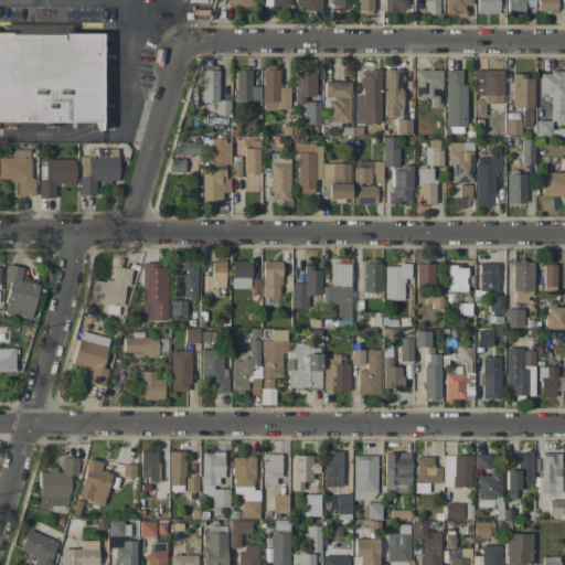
[(302,10),(320,11),(320,0),(294,0),(295,2),(304,2),(302,10)]
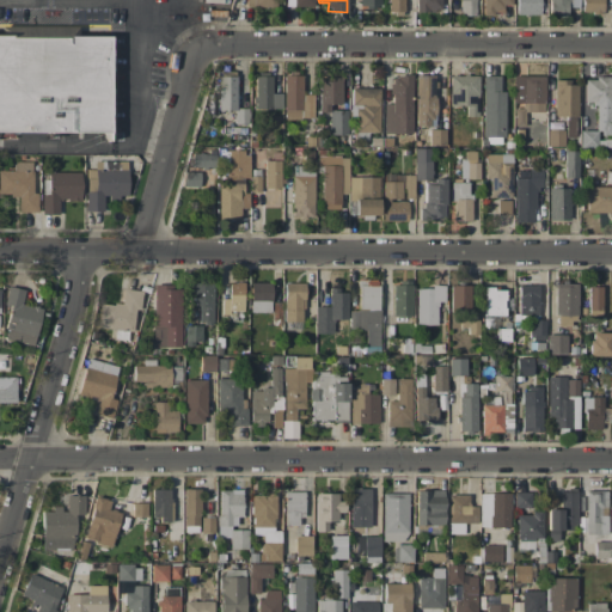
[(387,0),(387,11),(403,11),(403,0),(387,0)]
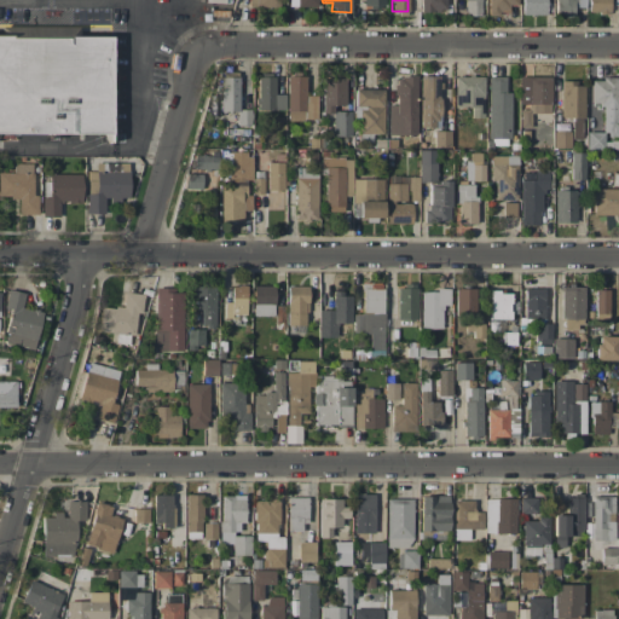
[(445,0),(420,0),(420,11),(445,12),(445,0)]
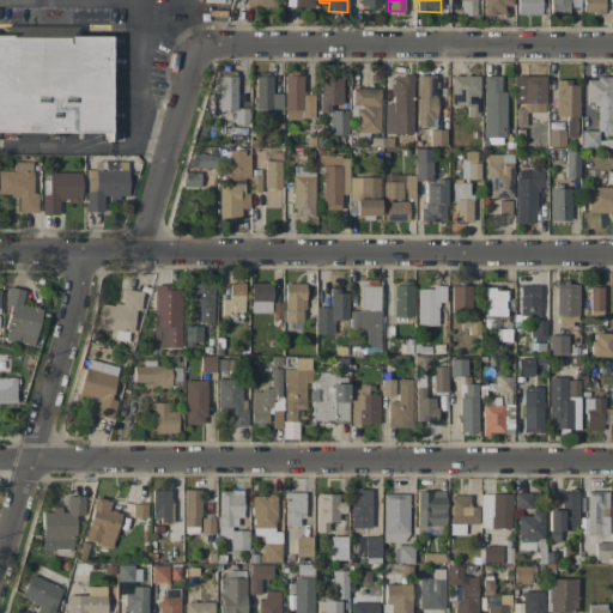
[(477,16),(475,0),(461,0),(462,16),(477,16)]
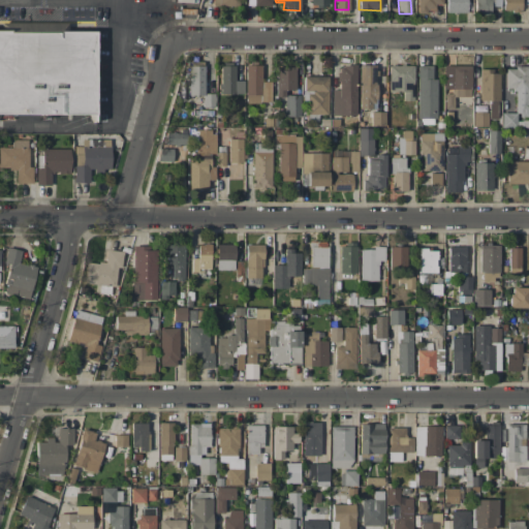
[(416,0),(417,12),(435,12),(435,5),(441,4),(441,0),(416,0)]
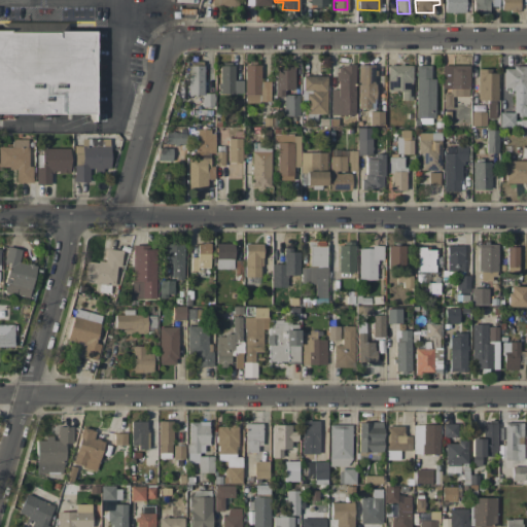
[(444,0),(445,12),(464,12),(463,0),(444,0)]
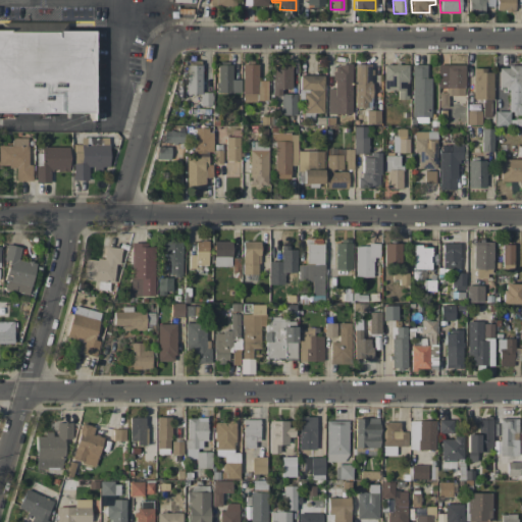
[(468,0),(468,13),(483,13),(483,7),(493,7),(492,0),(468,0)]
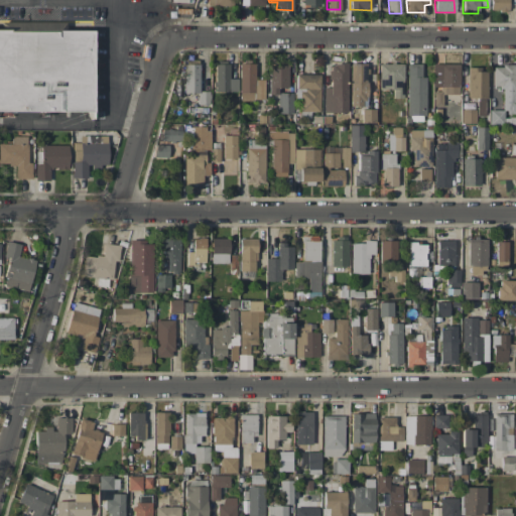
[(490,0),(490,11),(508,11),(508,0),(490,0)]
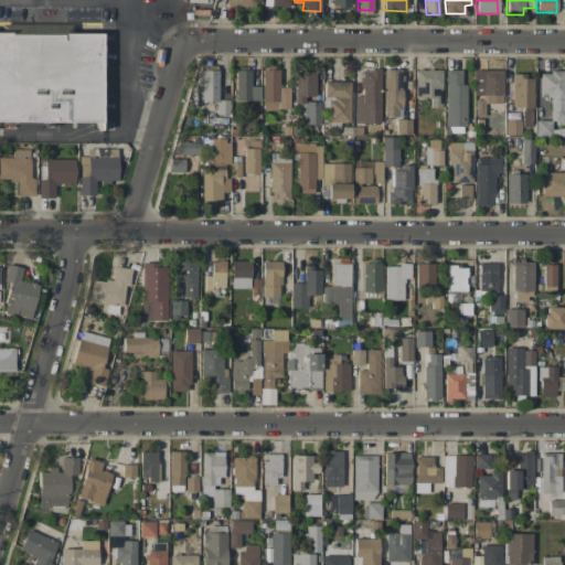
[(105,123),(0,121),(0,31),(106,32),(105,123)]
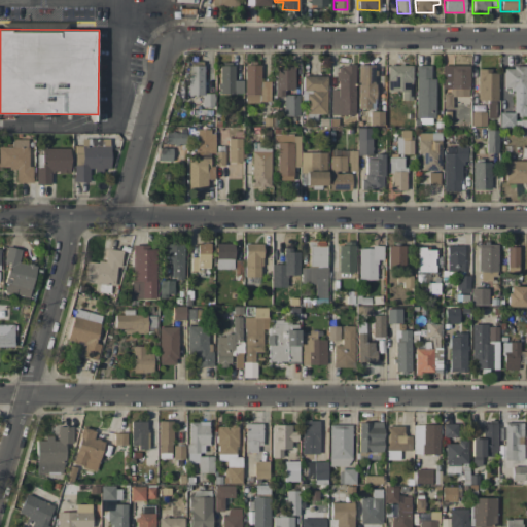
[(185,95),(203,95),(203,106),(213,106),(213,94),(203,94),(203,63),(186,63),(185,95)]
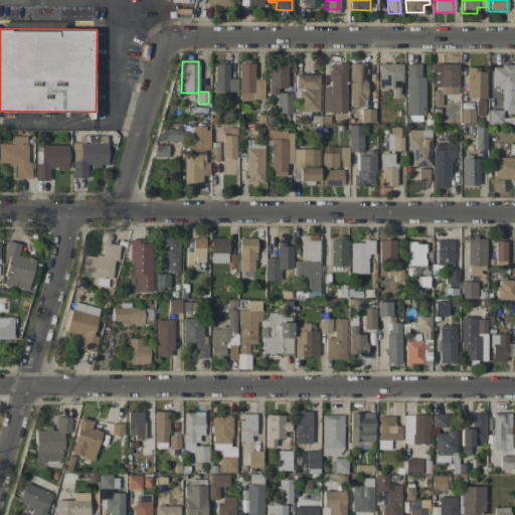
[(214,92),(236,92),(236,78),(228,78),(227,63),(213,64),(214,92)]
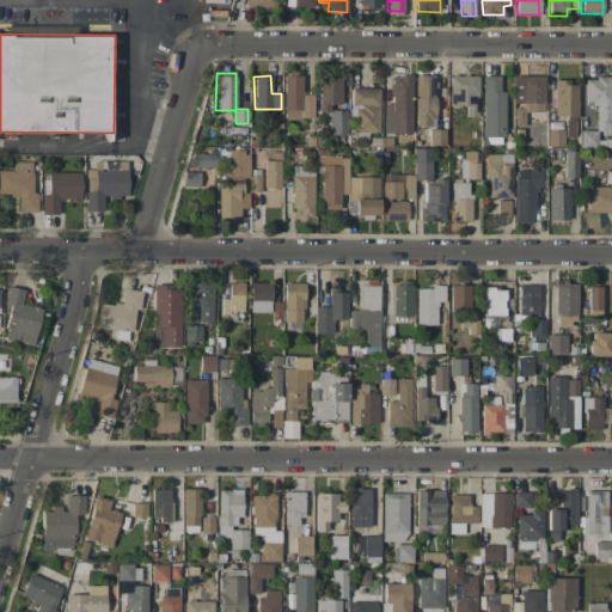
[(313,118),(313,95),(303,95),(301,75),(283,75),(285,118),(313,118)]
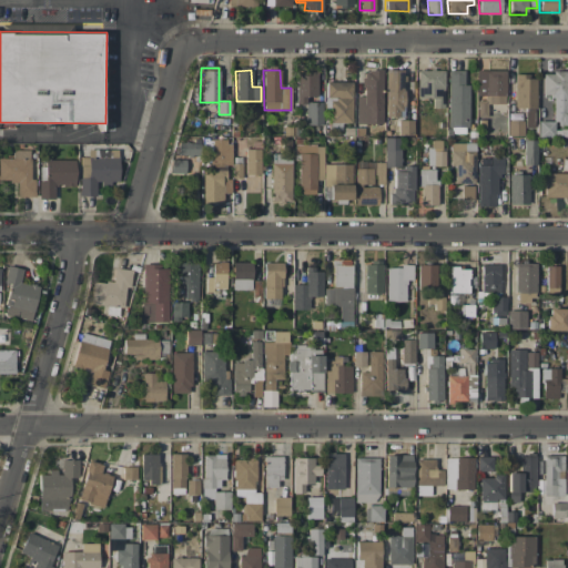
[(356,123),(381,124),(382,70),(364,70),(363,97),(356,97),(356,123)]
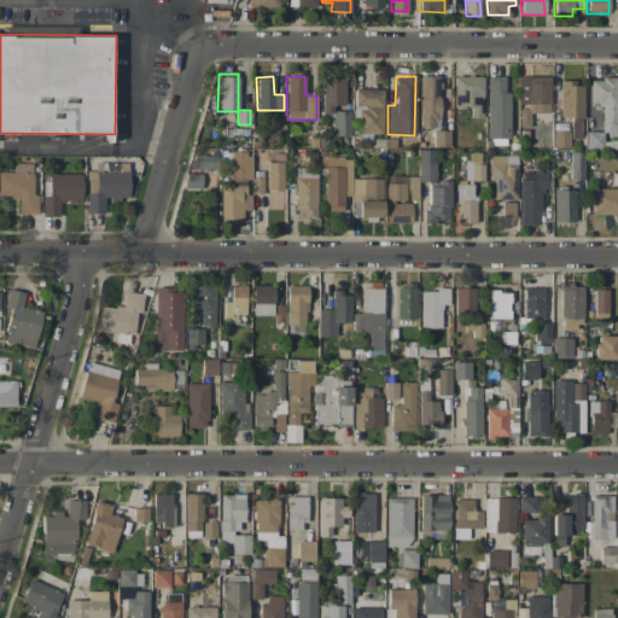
[(419,127),(439,127),(439,76),(420,76),(419,127)]
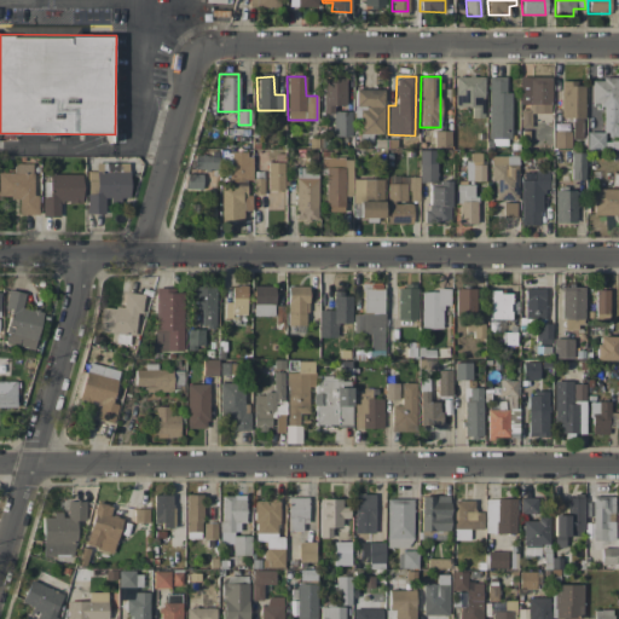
[(455,76),(455,108),(472,108),(470,119),(482,119),(484,76),(455,76)]
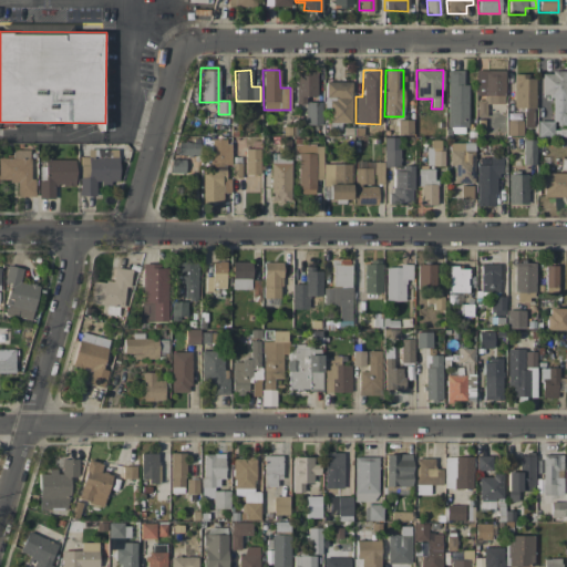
[(447,127),(467,127),(467,84),(463,84),(463,70),(446,70),(447,127)]
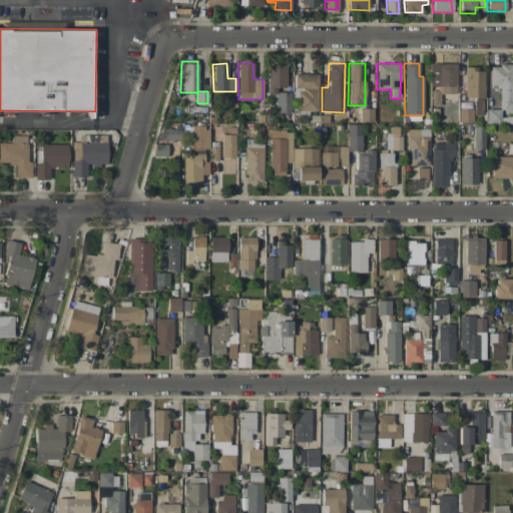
[(456,94),(456,63),(431,63),(431,88),(431,104),(440,105),(440,93),(456,94)]
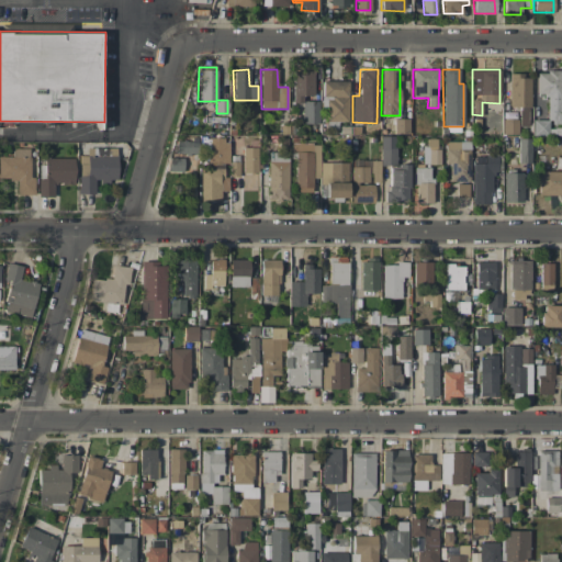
[(314,71),(293,71),(292,102),(302,102),(302,96),(313,96),(314,71)]
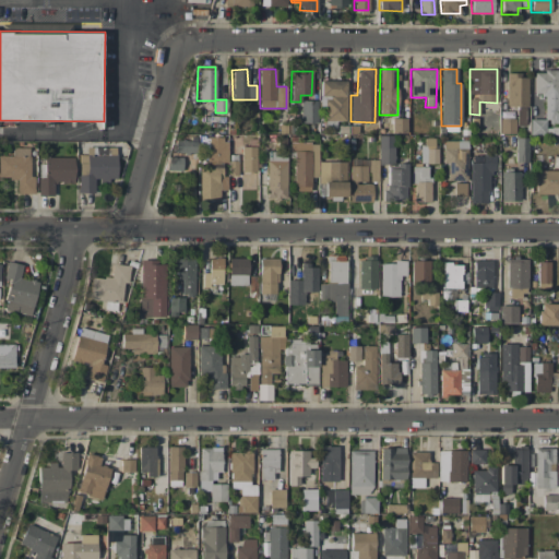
[(558,71),(534,71),(533,95),(544,95),(544,120),(557,120),(558,71)]
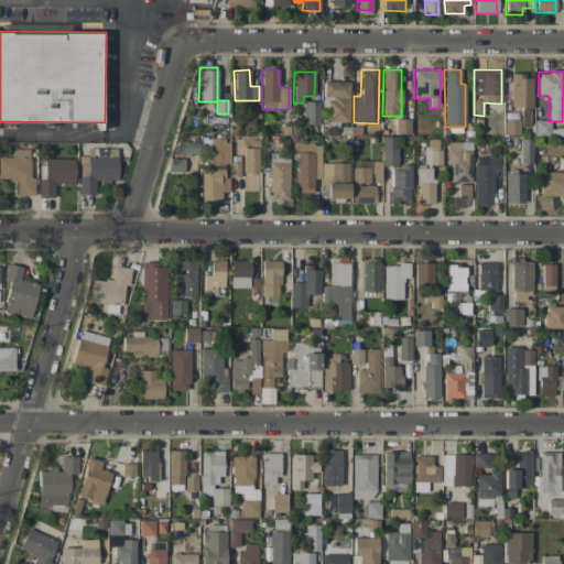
[(503,120),(505,134),(519,134),(519,127),(532,127),(531,74),(511,74),(511,120),(503,120)]
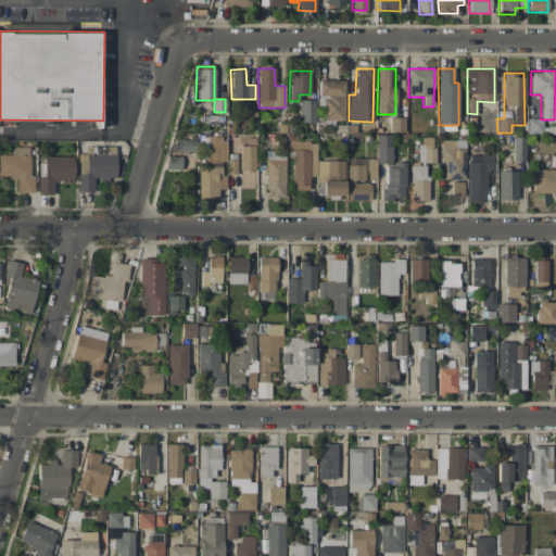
[(344,80),(318,79),(318,96),(325,96),(325,119),(344,121),(344,80)]
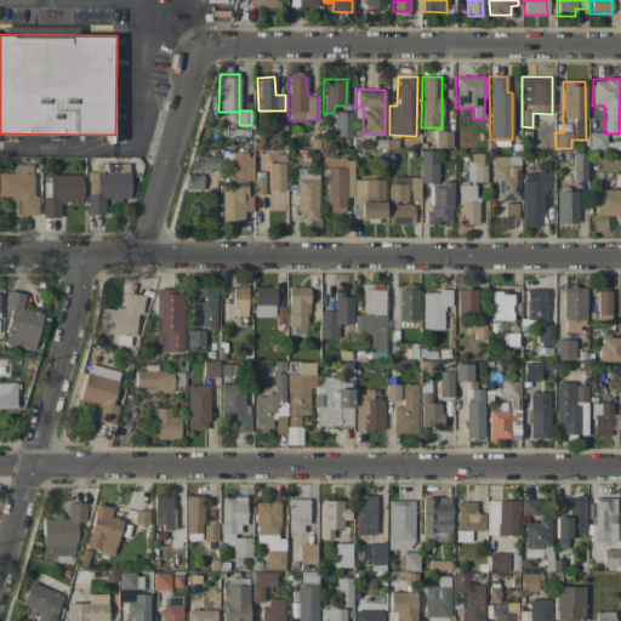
[(335,137),(353,136),(352,112),(335,112),(335,137)]
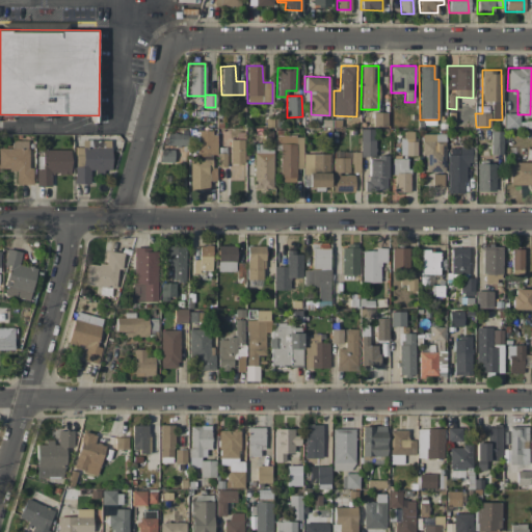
[(373,126),(386,127),(387,112),(373,112),(373,126)]
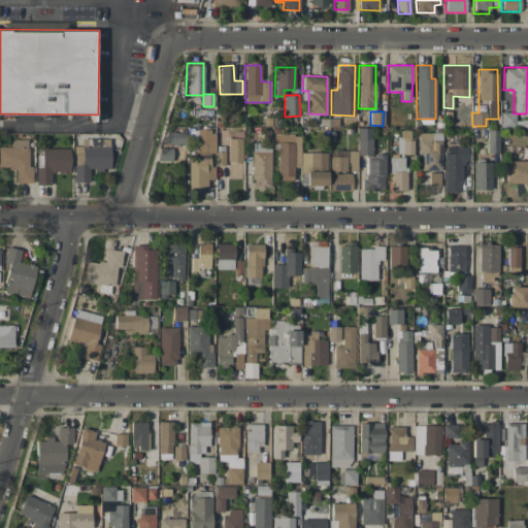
[(500,125),(514,126),(515,113),(500,112),(500,125)]
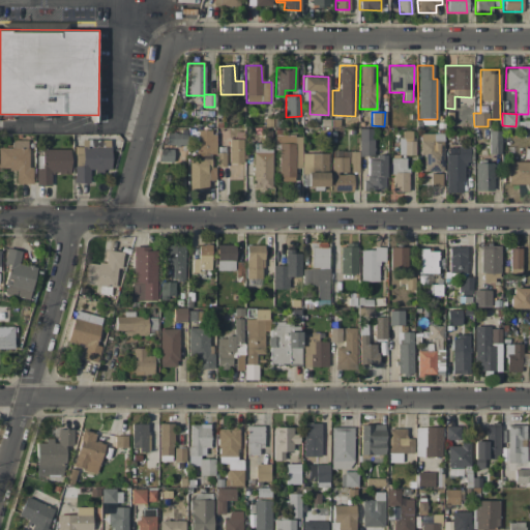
[(373,128),(358,128),(359,156),(373,155),(373,128)]
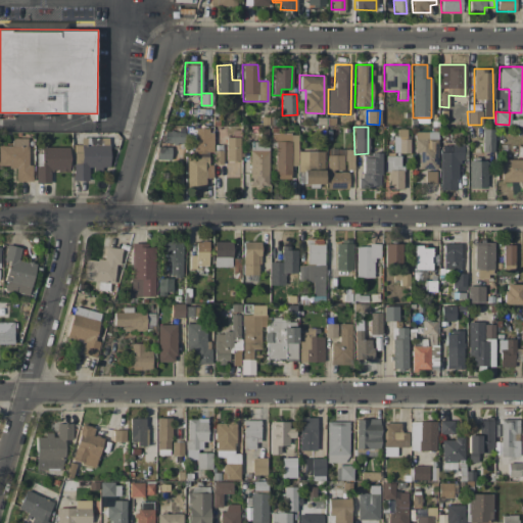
[(212,128),(193,128),(192,151),(211,152),(212,128)]
